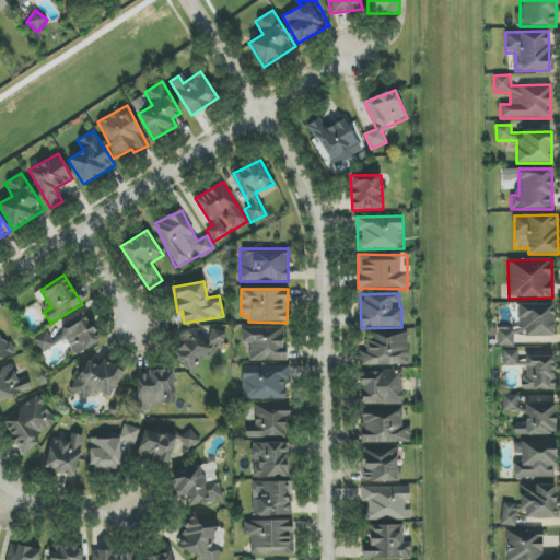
[(497,347),(514,347),(514,337),(553,337),(553,304),(517,304),(517,328),(497,328),(497,347)]
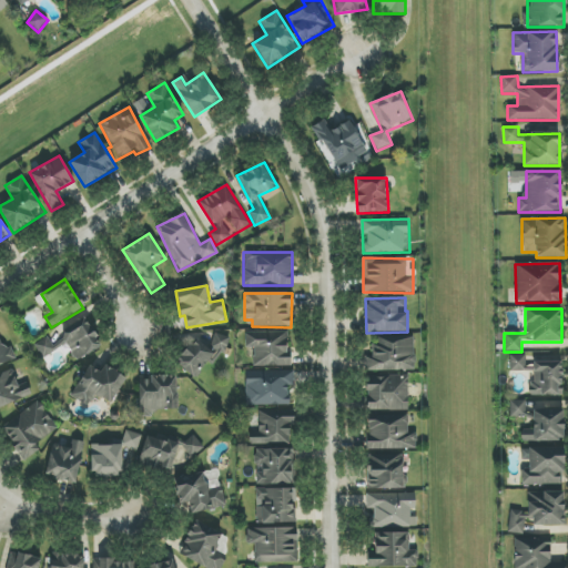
[(67,344),(77,362),(102,348),(87,321),(50,341),(48,336),(33,344),(41,357),(67,344)]
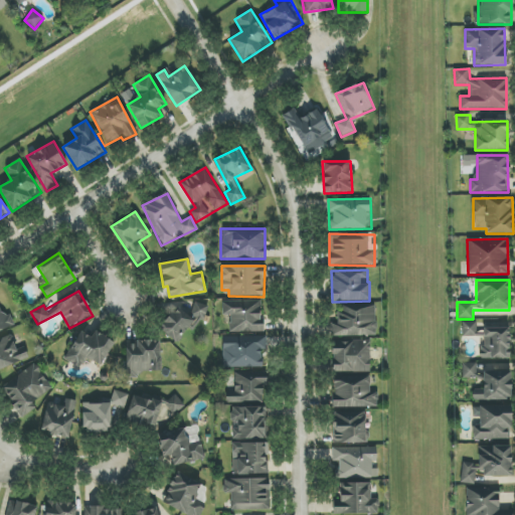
[(207,310),(196,300),(188,309),(182,303),(159,329),(178,345),(207,310)]
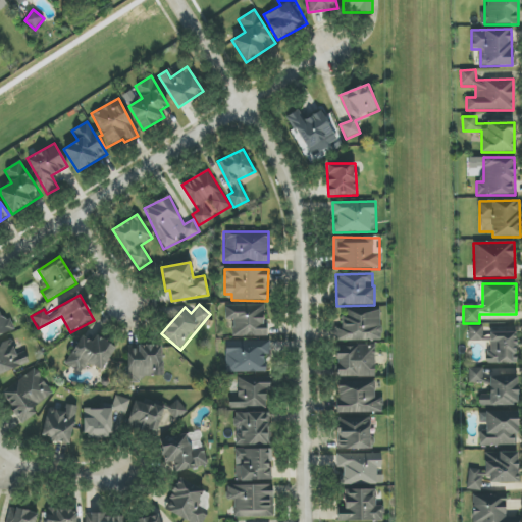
[(233,320),(233,336),(265,337),(266,305),(225,305),(225,319),(233,320)]
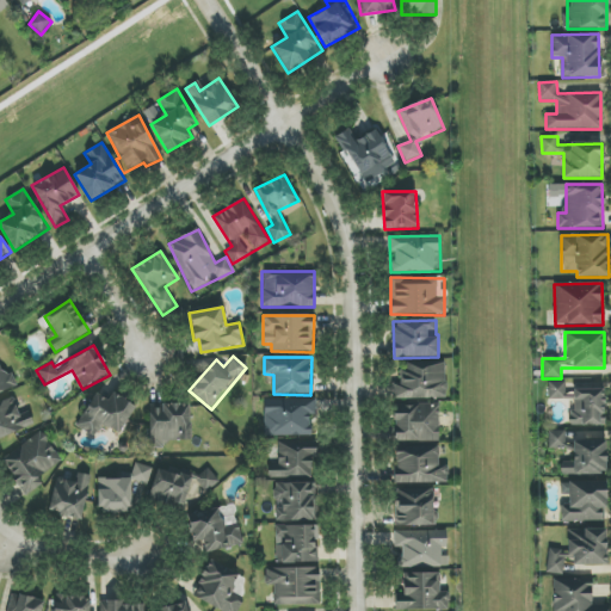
[(446,399),(445,364),(400,365),(401,382),(393,382),(393,400),(446,399)]
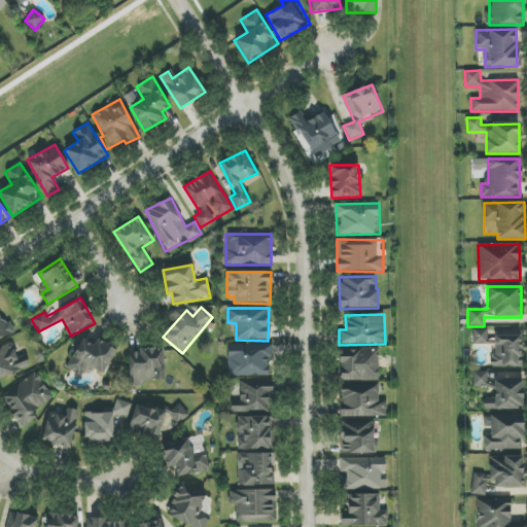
[(0,339),(15,332),(9,320),(2,322),(0,316),(0,339)]
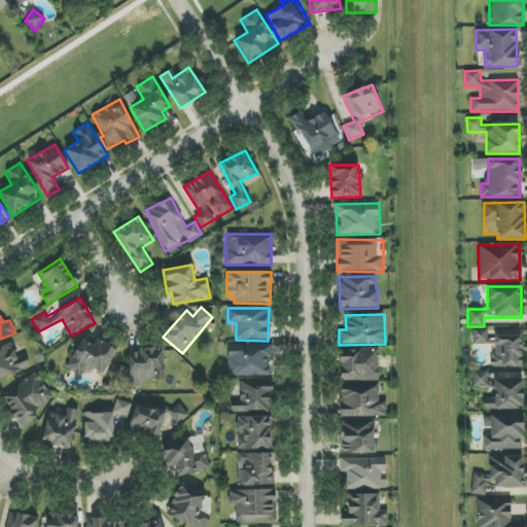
[(472,330),(473,345),(488,344),(488,329),(472,330)]
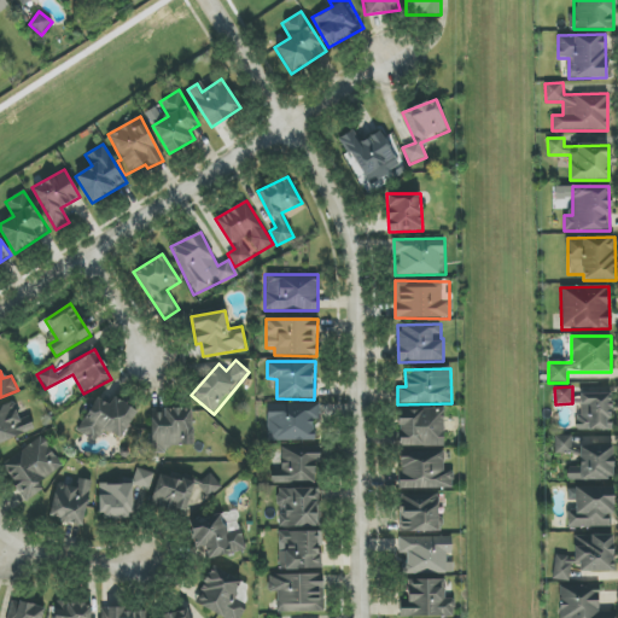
[(611,394),(578,394),(578,431),(611,430),(611,394)]
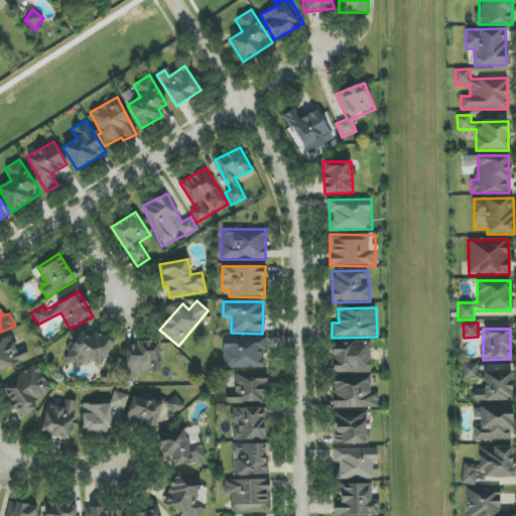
[(115,344),(96,332),(91,339),(82,332),(63,360),(79,370),(87,358),(100,367),(115,344)]
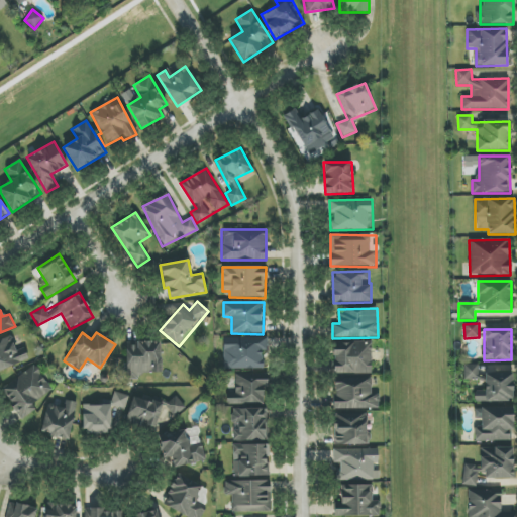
[(224,369),(263,369),(263,351),(268,351),(268,336),(223,337),(224,369)]
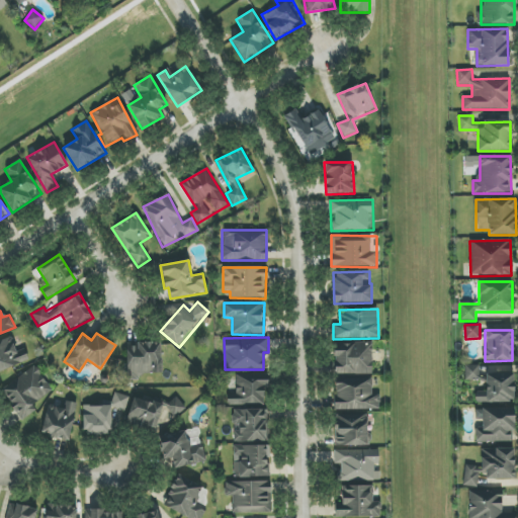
[(15,352),(11,338),(0,341),(0,370),(28,362),(24,349),(15,352)]
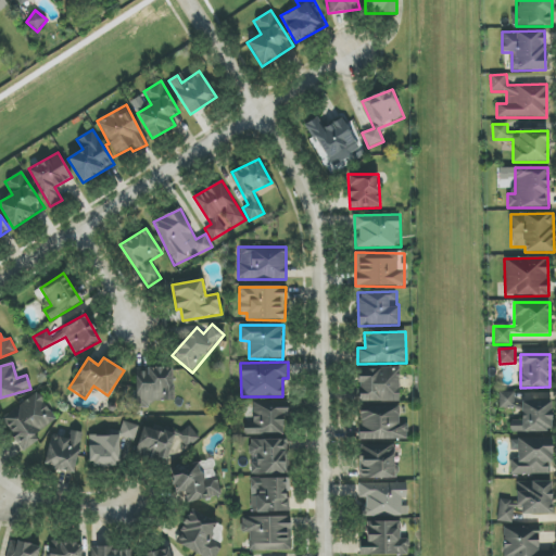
[(153,401),(172,402),(173,368),(137,367),(136,408),(153,408),(153,401)]
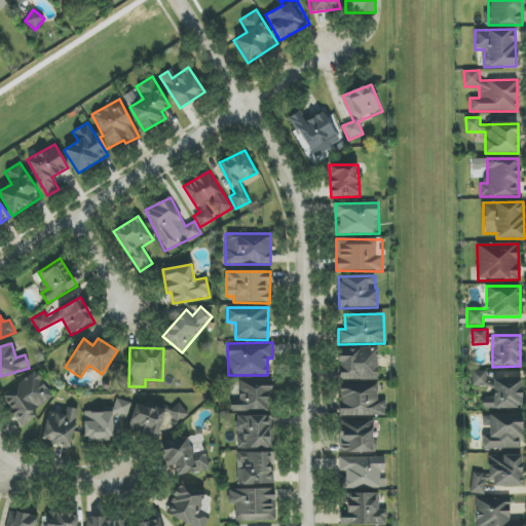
[(378,380),(377,347),(339,348),(340,380),(378,380)]
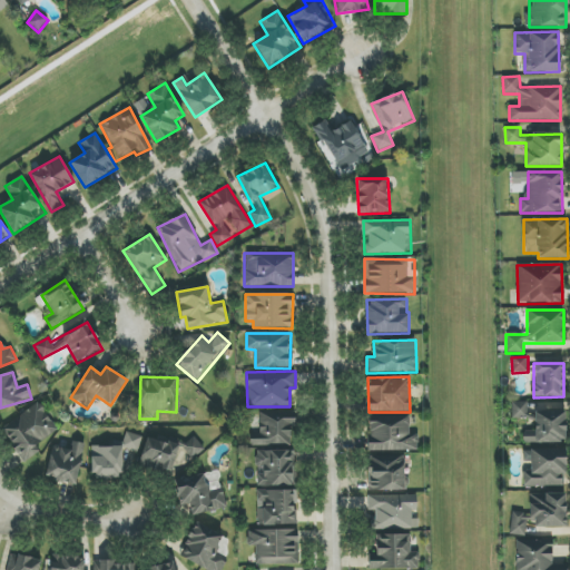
[(523,443),(566,442),(564,410),(528,410),(528,402),(512,402),(512,419),(534,419),(534,431),(523,431),(523,443)]
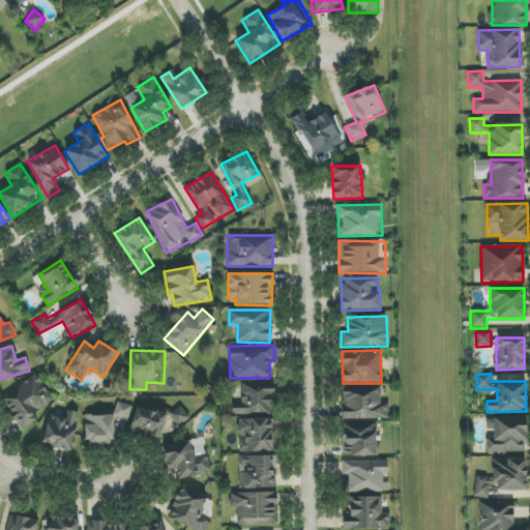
[(22,431),(37,420),(33,413),(53,401),(37,375),(1,398),(22,431)]
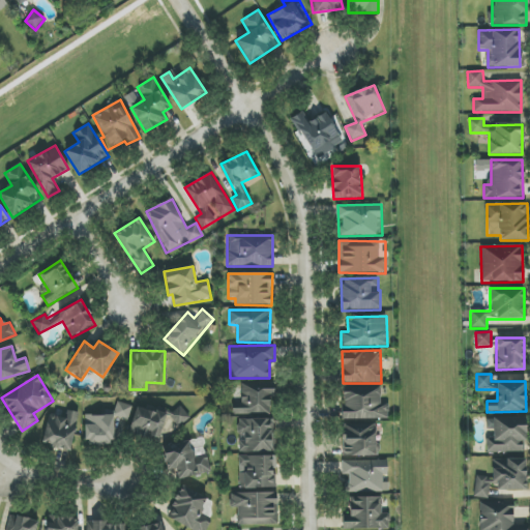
[(241,403),(234,403),(233,414),(272,414),(272,383),(241,383),(241,403)]
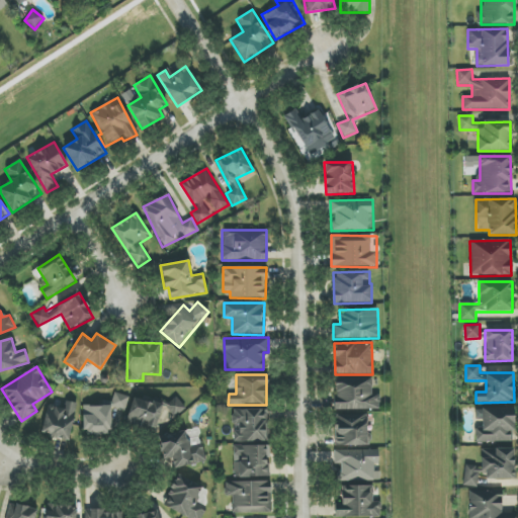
[(372,378),(335,379),(336,410),(379,409),(379,395),(372,396),(372,378)]
